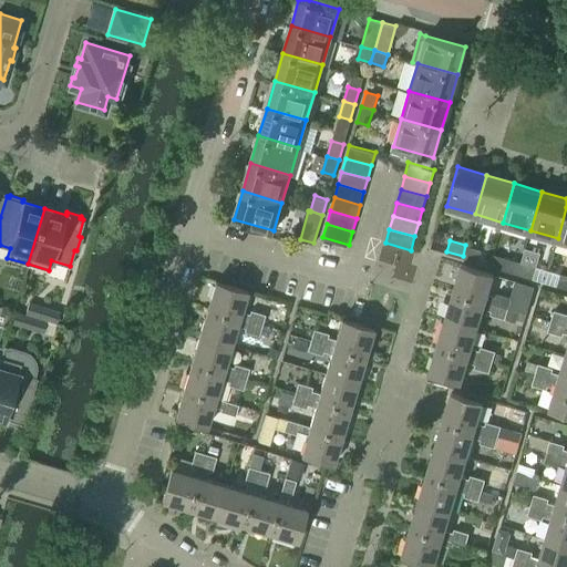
[(465,245),(463,256),(477,261),(481,249),(465,245)]
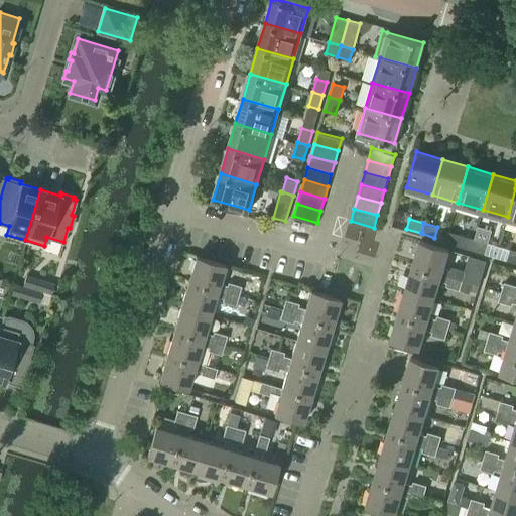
[(472,248),(475,238),(461,234),(458,244),(472,248)]
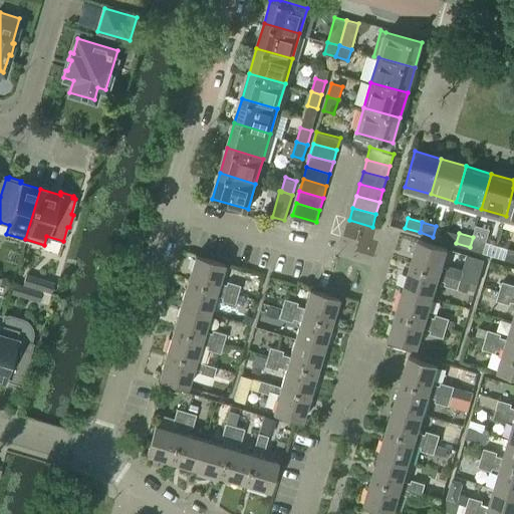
[(473,237),(470,247),(484,251),(487,241),(473,237)]
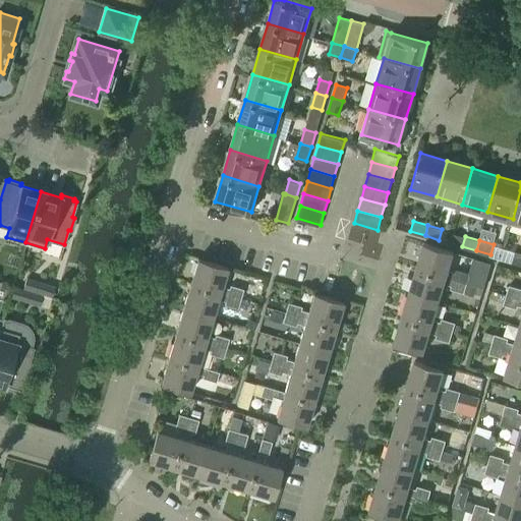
[(416,267),(467,282),(469,273),(456,269),(455,272),(448,270),(454,250),(423,241),(416,267)]
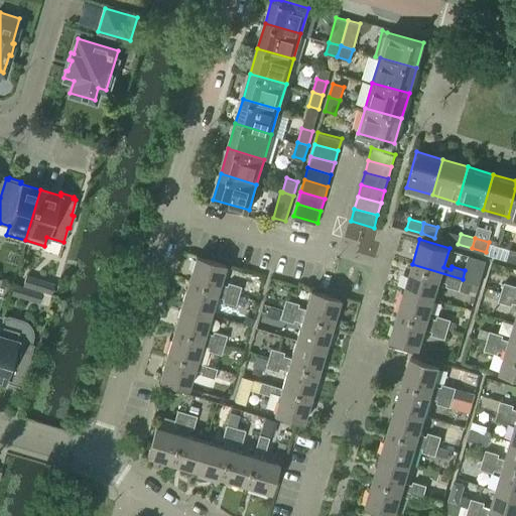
[(515,261),(515,250),(511,249),(507,259),(515,261)]
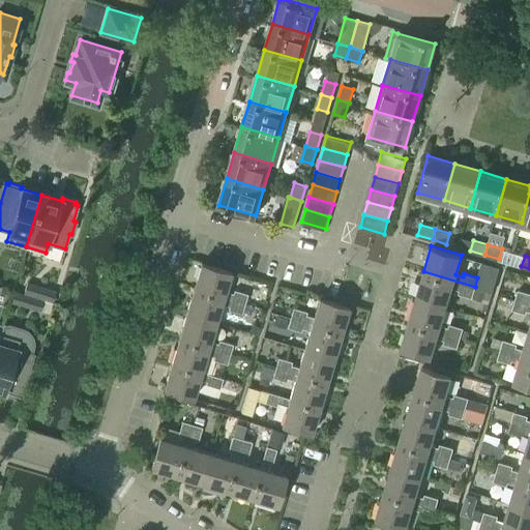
[(194,288),(244,303),(247,294),(234,290),(233,293),(226,291),(231,271),(202,262),(194,288)]
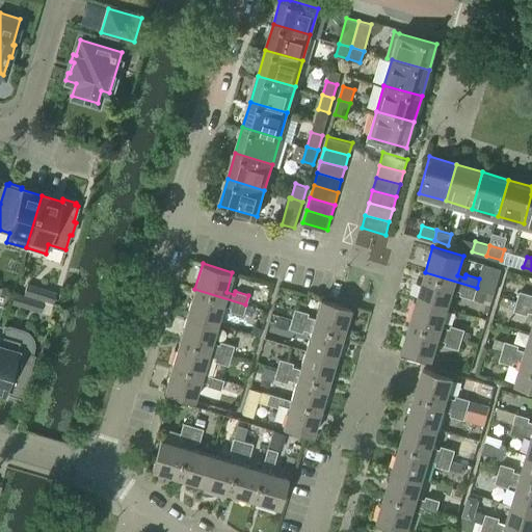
[(474,298),(477,288),(425,272),(418,297),(449,307),(454,289),(460,291),(459,294),(474,298)]
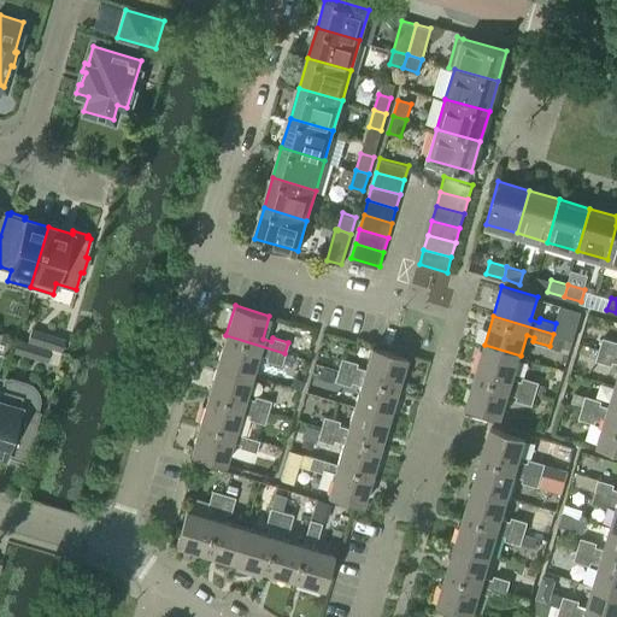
[(28,341),(50,347),(60,351),(64,339),(31,328),(28,341)]
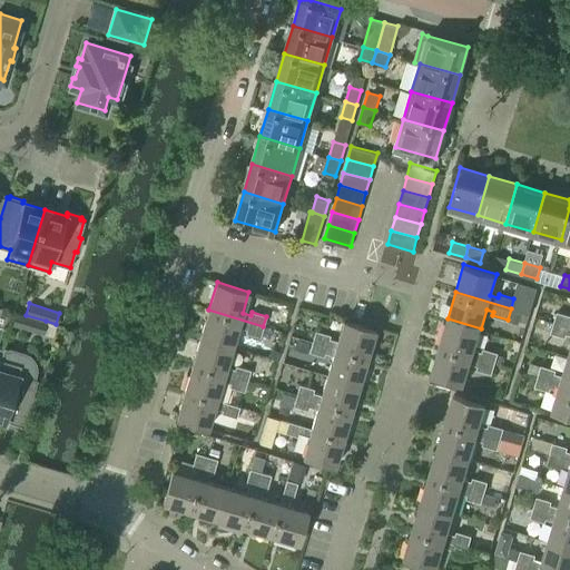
[(0,307),(0,322),(8,325),(12,312),(0,307)]
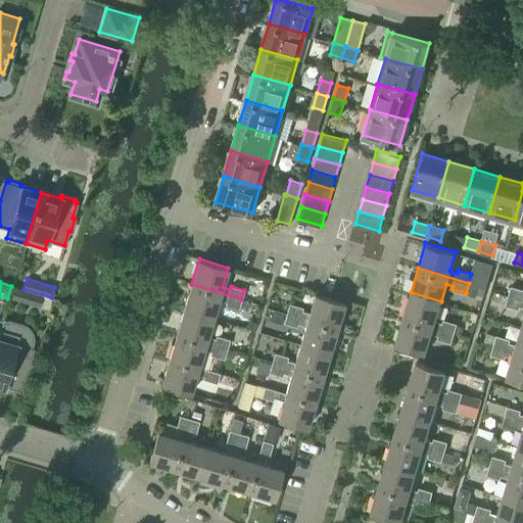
[(184,308),(214,318),(219,300),(226,302),(225,305),(238,310),(241,299),(191,284),(184,308)]
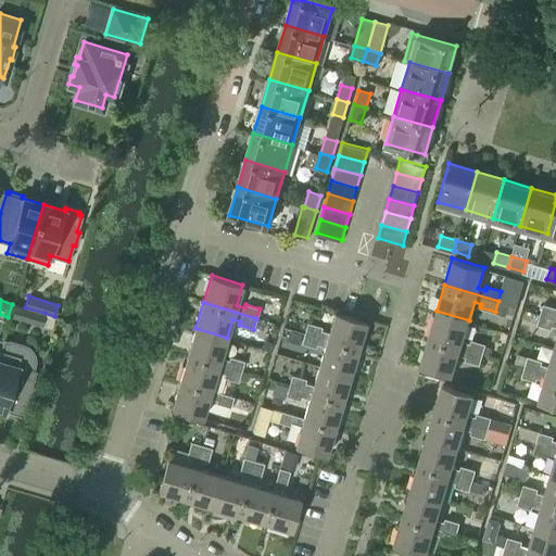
[(540,313),(555,317),(555,307),(543,304),(540,313)]
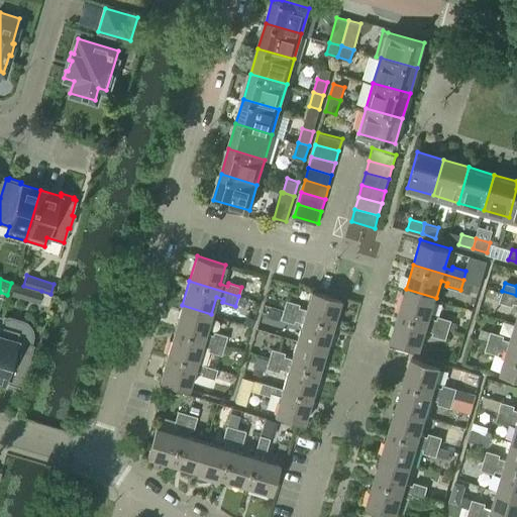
[(41,291),(23,286),(22,287),(14,284),(11,294),(38,303),(41,291)]
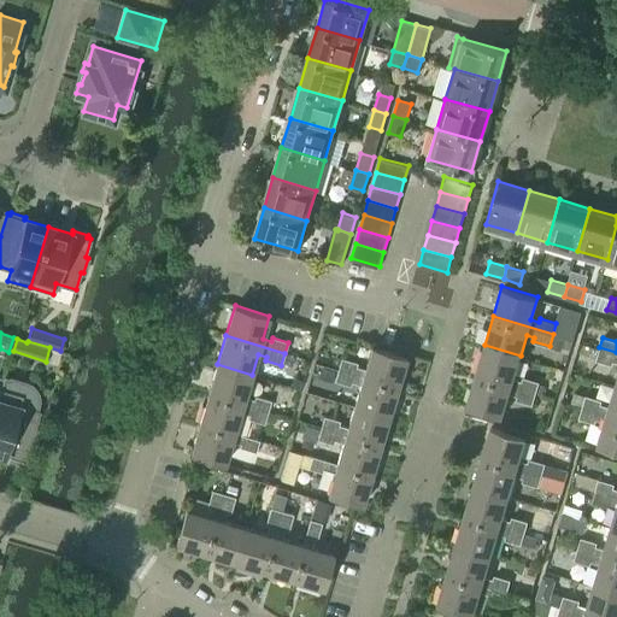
[(476,374),(535,392),(539,382),(523,377),(522,381),(513,378),(521,356),(485,345),(476,374)]
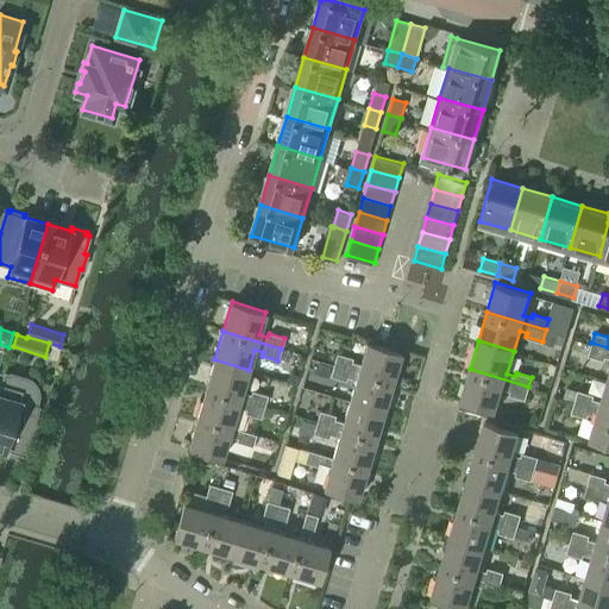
[(336,353),(333,364),(393,381),(401,351),(366,341),(360,364),(351,362),(352,358),(336,353)]
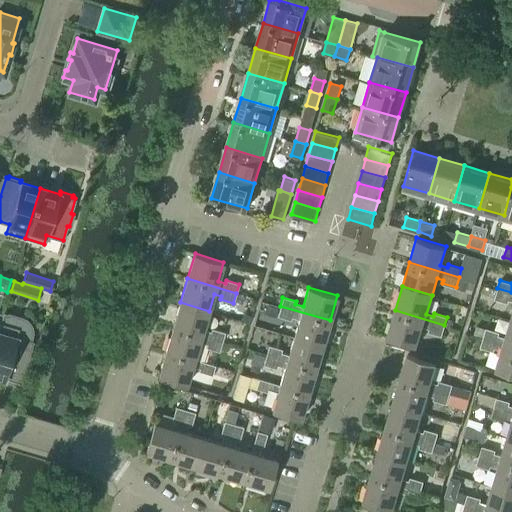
[(511,316),(511,319),(511,318),(511,292),(497,288),(494,299),(508,303),(508,300),(511,300),(511,316)]
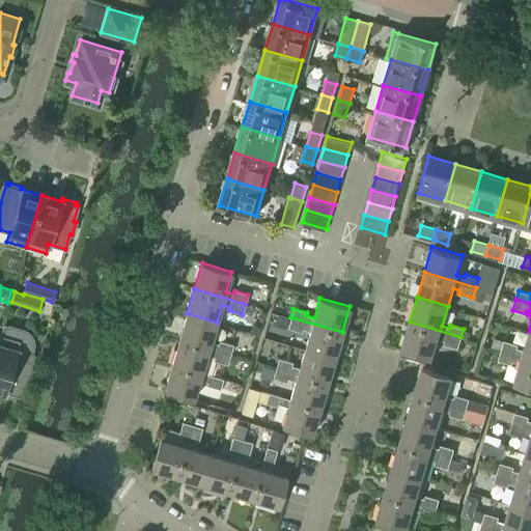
[(179,338),(230,354),(232,344),(220,341),(219,344),(211,341),(217,323),(187,313),(179,338)]
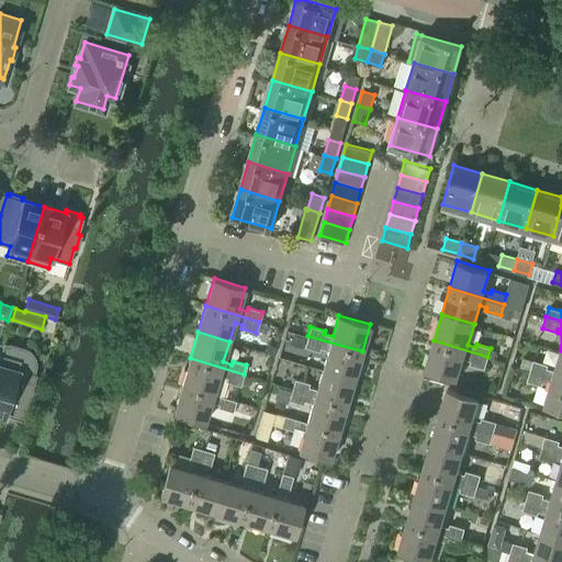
[(362,351),(307,336),(304,347),(318,351),(319,348),(328,350),(323,369),(355,378),(362,351)]
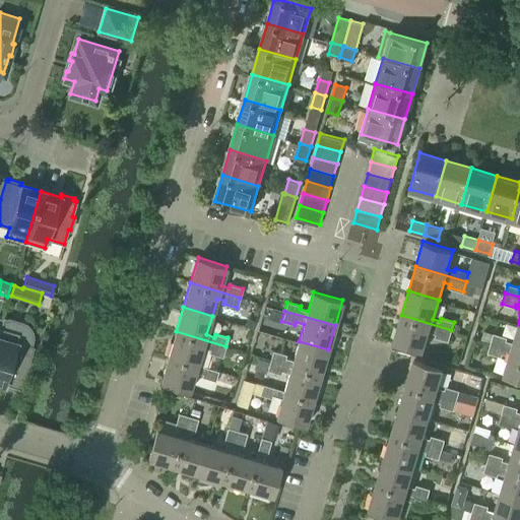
[(451,330),(401,315),(394,340),(424,349),(429,331),(436,333),(435,337),(448,341),(451,330)]
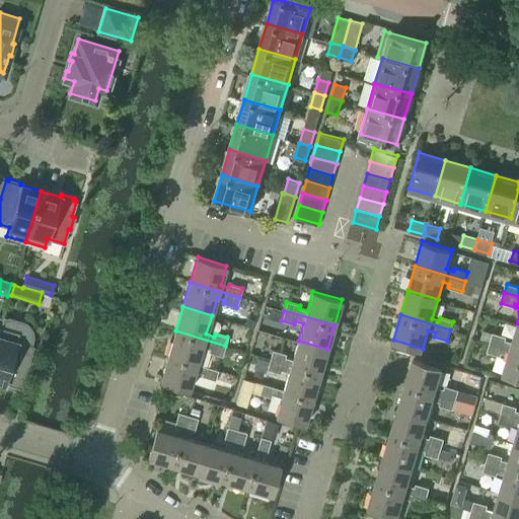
[(0,326),(0,381),(5,383),(4,385),(16,389),(17,387),(20,387),(25,373),(27,373),(31,361),(28,360),(33,345),(31,345),(31,343),(32,342),(33,340),(33,339),(33,337),(33,335),(33,334),(33,331),(32,330),(32,328),(31,327),(30,325),(29,324),(28,323),(26,322),(25,321),(23,320),(8,316),(8,317),(3,316),(0,325),(0,326)]
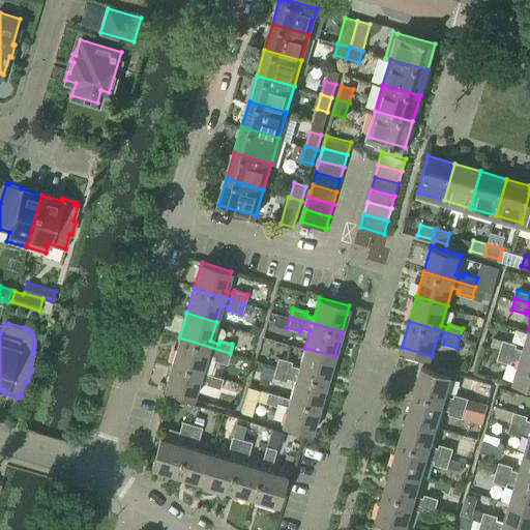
[(463,328),(460,336),(467,339),(469,330),(463,328)]
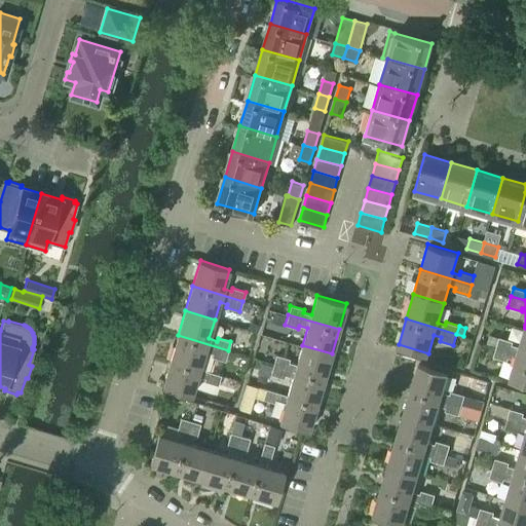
[(496,345),(525,353),(525,327),(525,328),(520,346),(512,344),(513,341),(498,337),(496,345)]
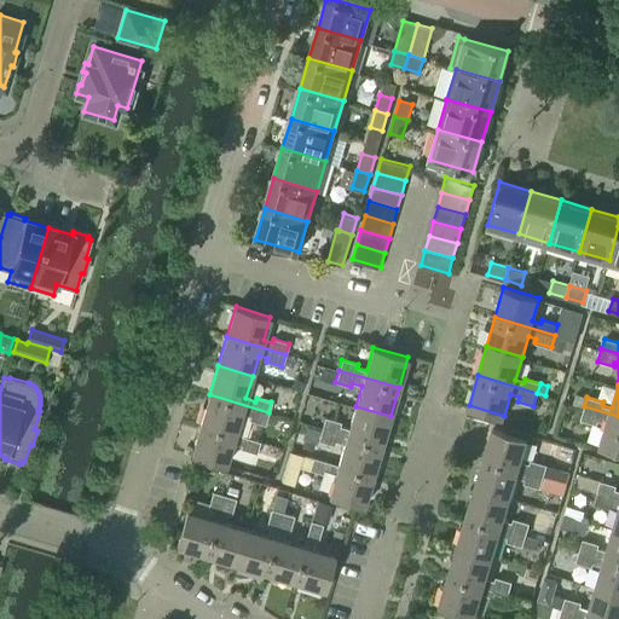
[(265,424),(268,412),(209,394),(201,424),(236,434),(242,414),(249,416),(248,420),(265,424)]
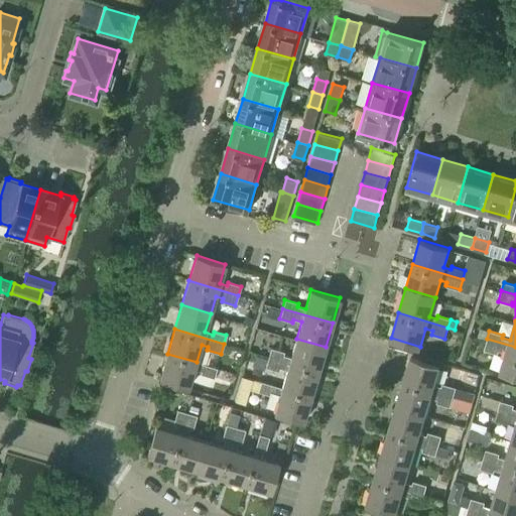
[(326,347),(296,339),(291,358),(282,355),(283,352),(270,348),(267,357),(318,372),(326,347)]
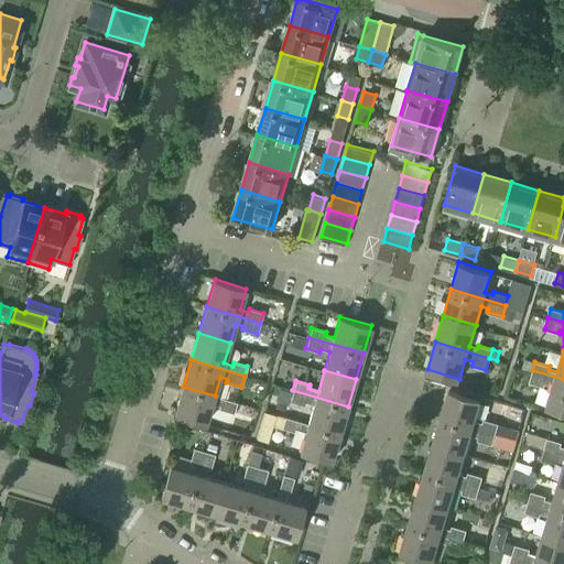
[(563,379),(532,370),(529,382),(543,387),(544,383),(553,386),(548,404),(563,409),(563,379)]
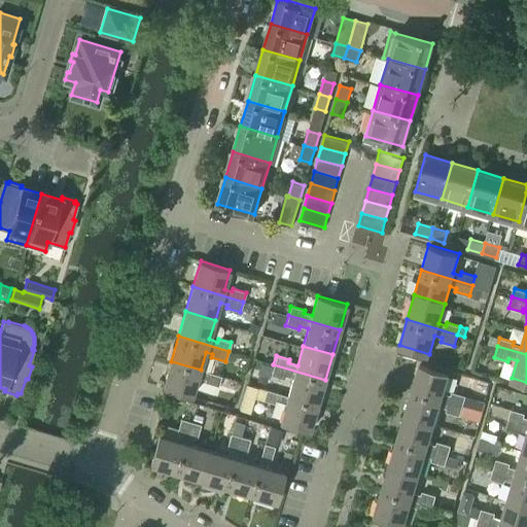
[(221,376),(201,370),(171,361),(163,386),(192,395),(199,377),(205,379),(204,382),(218,386),(221,376)]
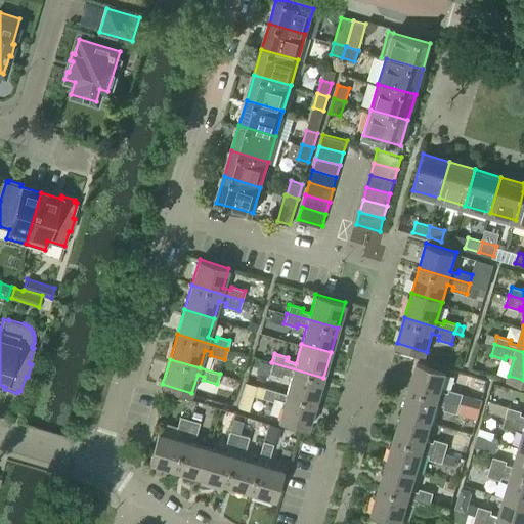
[(409,387),(460,402),(463,393),(449,389),(448,392),(442,391),(447,370),(417,361),(409,387)]
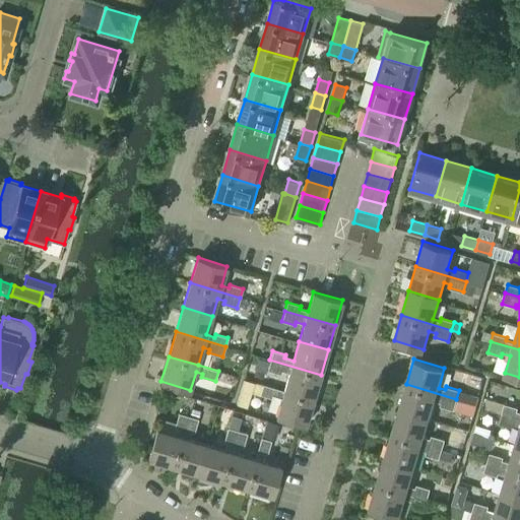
[(321,375),(269,360),(266,370),(280,374),(281,371),(289,374),(284,390),(314,399),(321,375)]
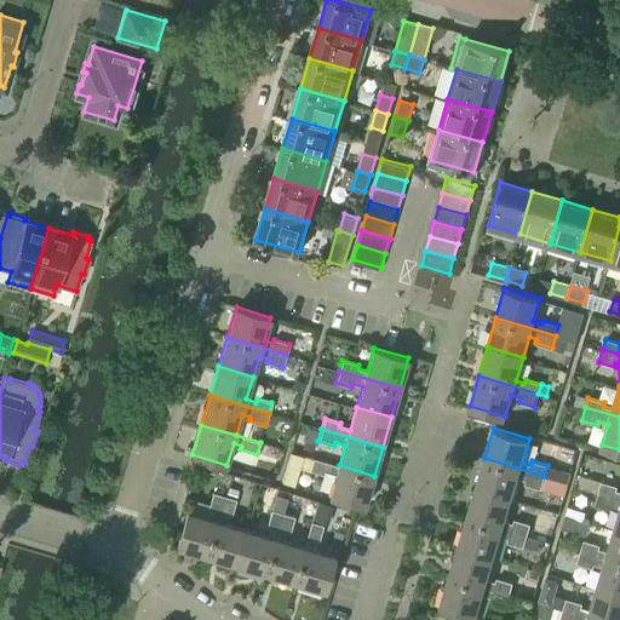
[(374,476),(339,465),(339,466),(313,458),(309,470),(326,475),(326,471),(337,475),(331,495),(365,506),(374,476)]
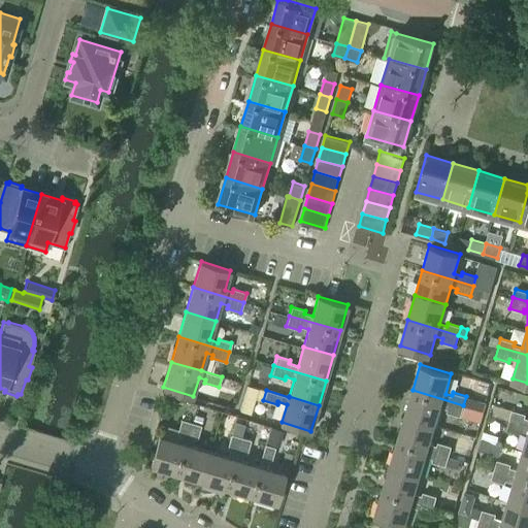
[(463,405),(413,390),(405,415),(436,424),(441,406),(448,408),(447,411),(460,416),(463,405)]
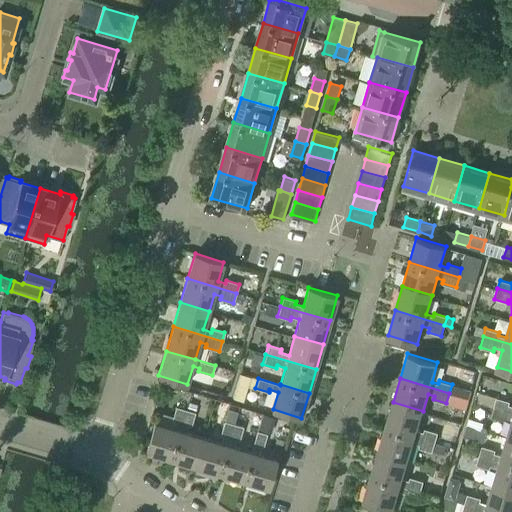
[(448,404),(465,409),(469,398),(451,393),(448,404)]
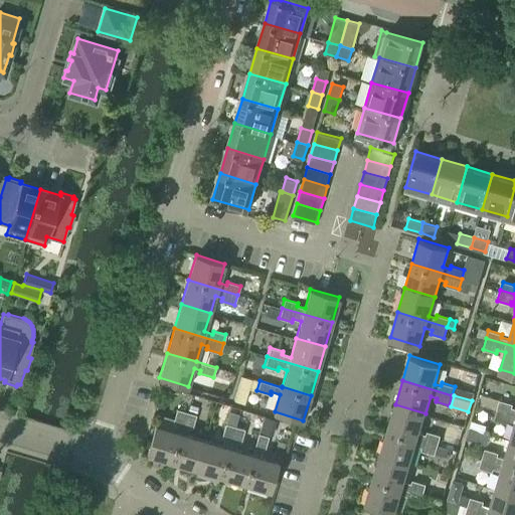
[(497,408),(514,413),(514,407),(512,406),(513,403),(499,399),(497,408)]
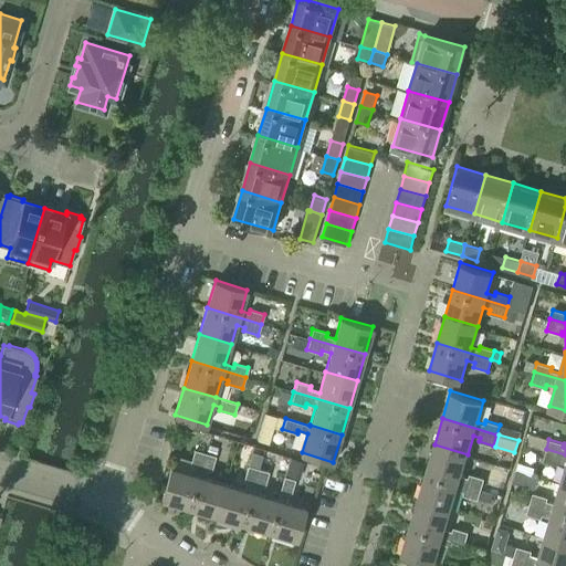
[(468,454),(435,444),(427,472),(481,488),(483,479),(469,474),(468,478),(461,475),(468,454)]
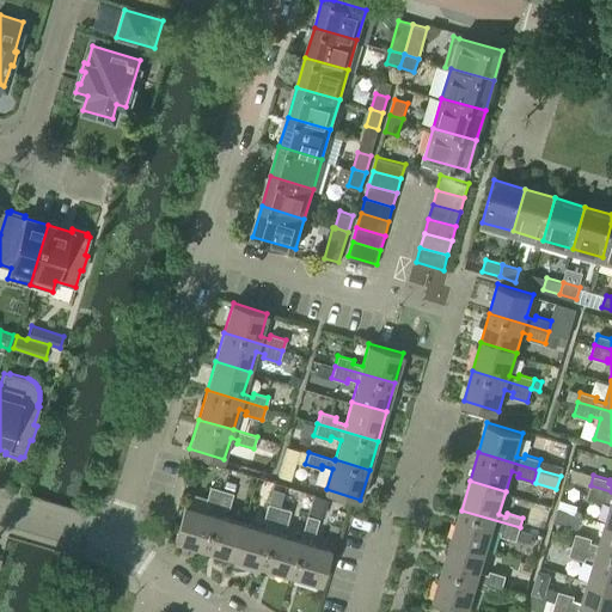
[(204,548),(221,489),(209,485),(204,502),(208,503),(206,510),(185,503),(175,539),(204,548)]
